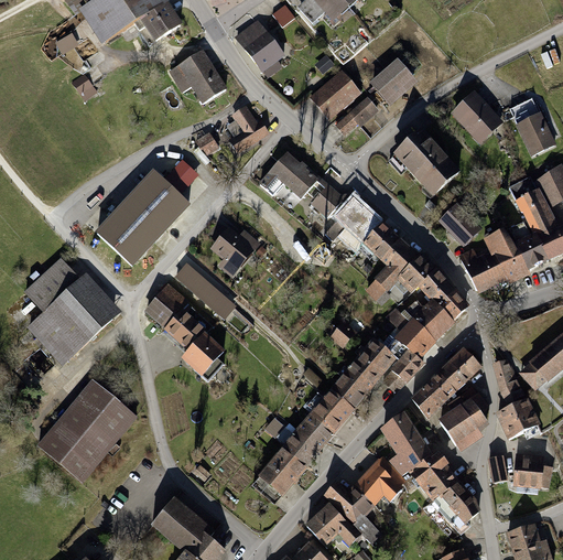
[(150,43),(181,23),(165,0),(86,0),(88,4),(85,7),(105,40),(127,27),(129,29),(137,24),(150,43)]
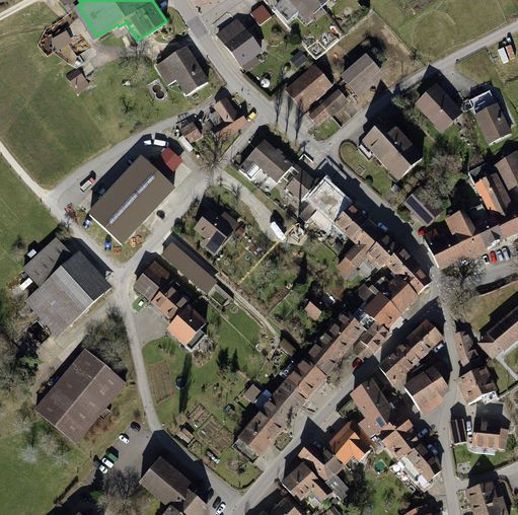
[(264,0),(252,9),(263,21),(273,13),(264,0)]
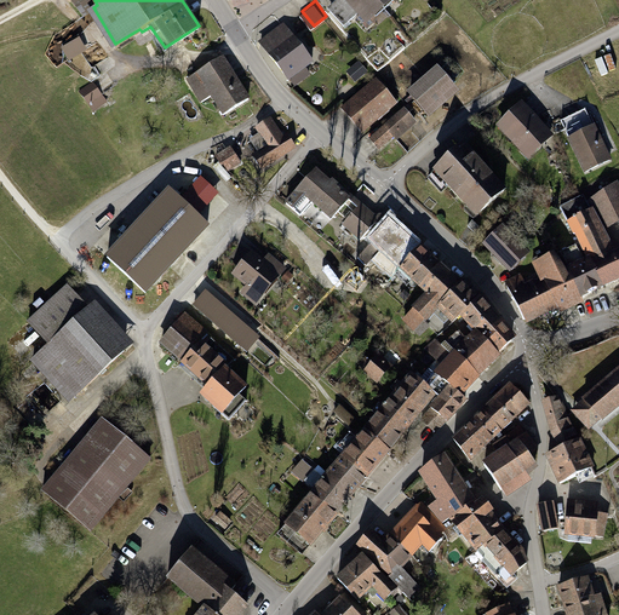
[(380,3),(378,0),(338,0),(330,7),(344,23),(359,9),(361,11),(357,15),(367,24),(373,18),(372,10),(380,3)]
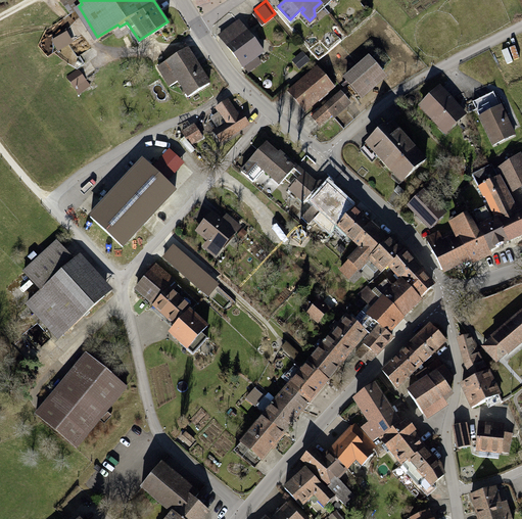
[(239,19),(221,34),(244,63),(262,49),(239,19)]
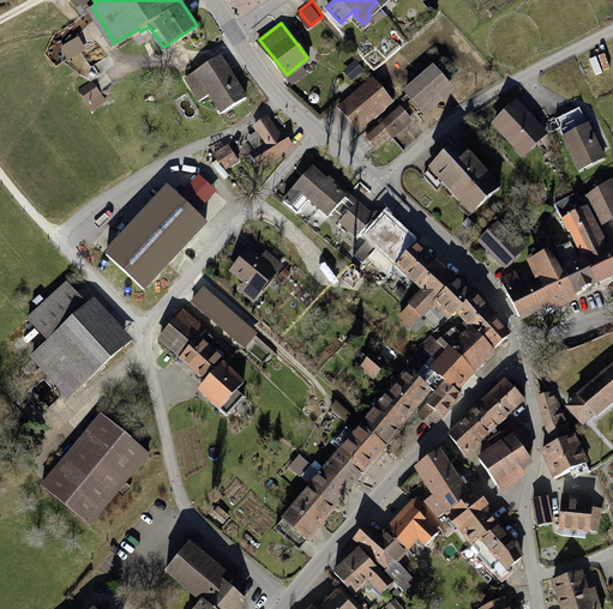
[(68,54),(88,44),(80,31),(62,40),(68,54)]
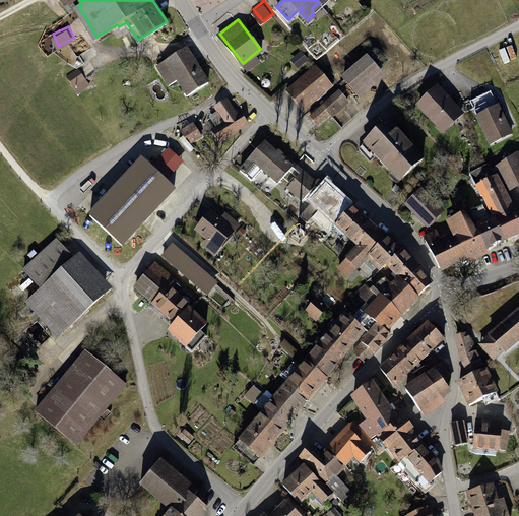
[(186,45),(157,63),(170,82),(178,77),(188,92),(208,80),(186,45)]
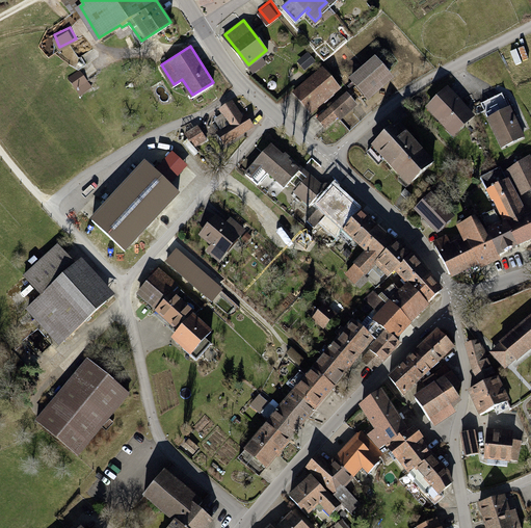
[(376,56),(351,78),(364,93),(369,88),(370,88),(390,72),(376,56)]
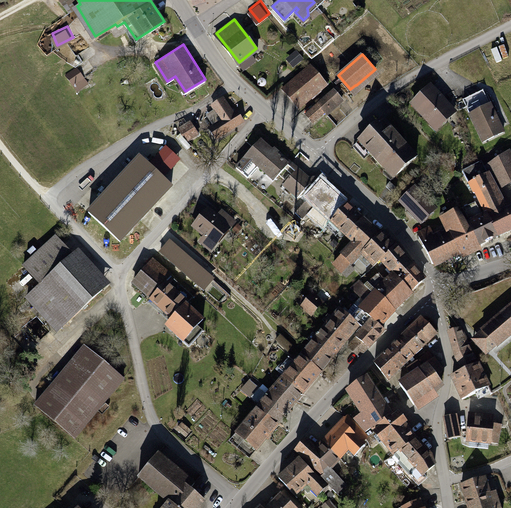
[(311,63),(282,87),(299,106),(327,82),(311,63)]
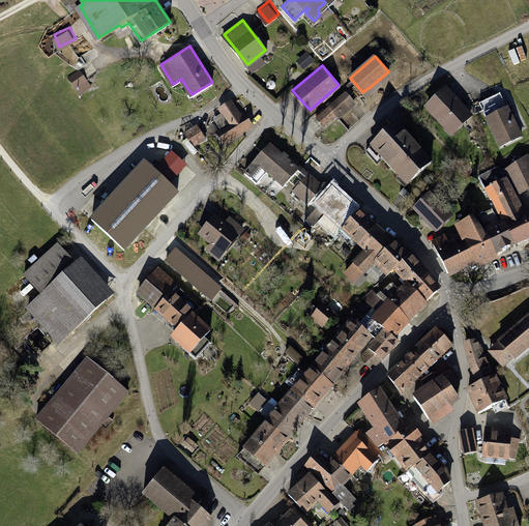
[(67,75),(76,86),(87,78),(79,66),(67,75)]
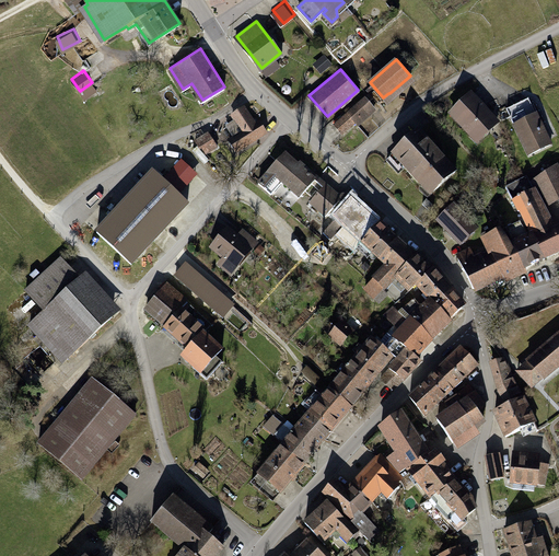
[(96,88),(92,82),(80,91),(84,96),(96,88)]
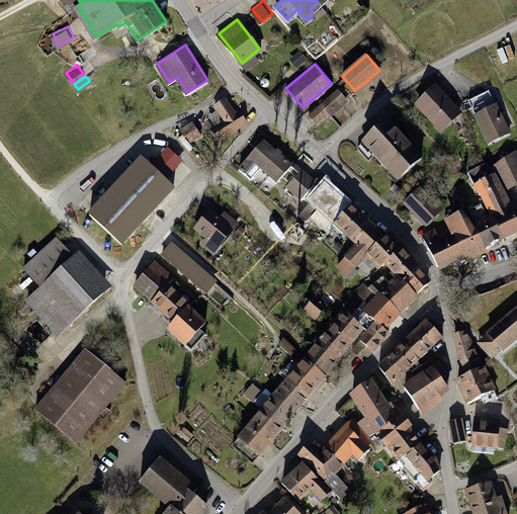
[(459,109),(436,85),(418,102),(441,127),(459,109)]
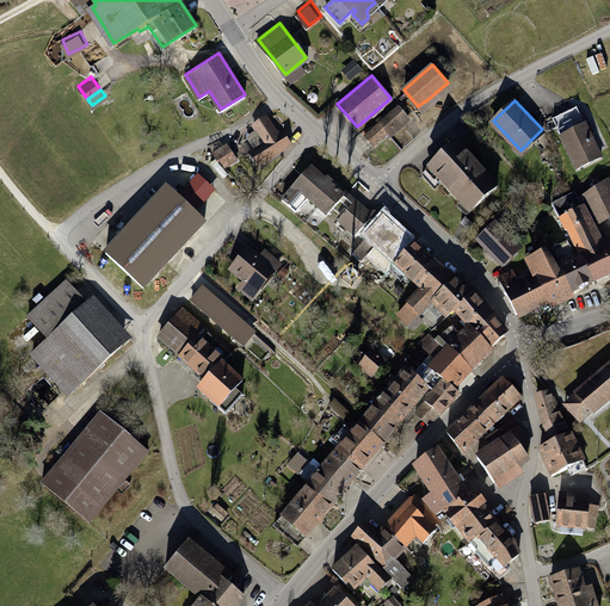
[(402,110),(399,104),(364,133),(374,143),(387,130),(389,133),(408,115),(402,110)]
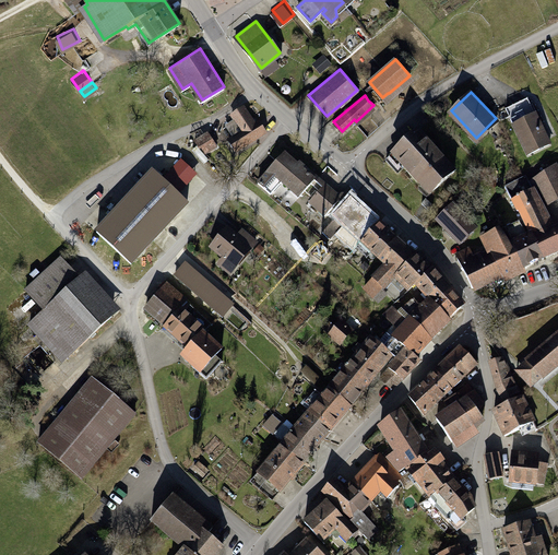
[(527,95),(507,106),(529,151),(549,141),(527,95)]
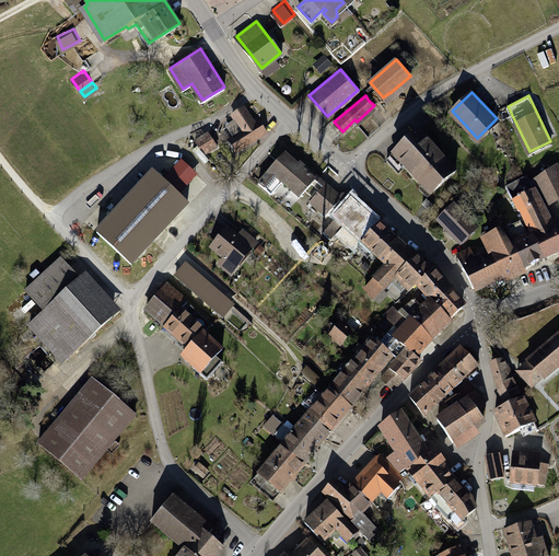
[(226,123),(234,135),(229,138),(235,149),(266,129),(259,118),(255,122),(243,104),(232,112),(235,117),(226,123)]
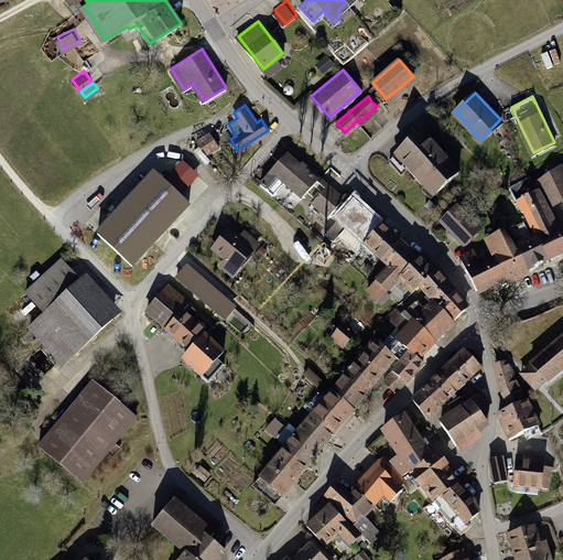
[(440,149),(421,130),(389,159),(401,172),(408,165),(424,184),(426,183),(434,193),(458,169),(440,149)]
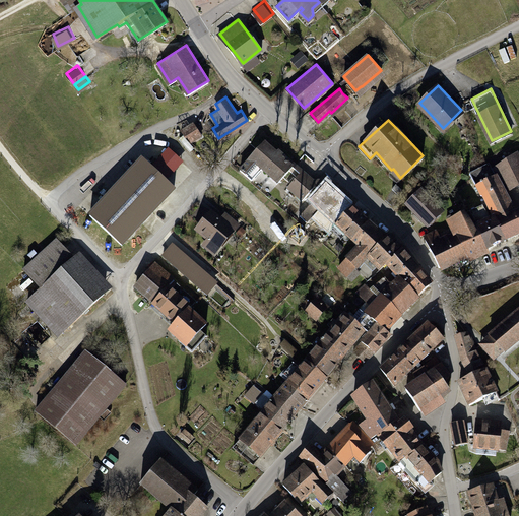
[(193,121),(181,128),(185,134),(187,133),(191,139),(201,133),(193,121)]
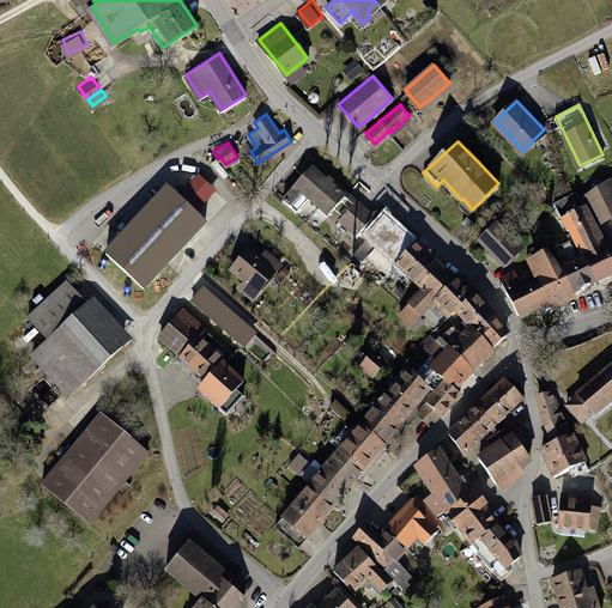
[(345,193),(311,164),(304,174),(307,175),(298,184),(296,183),(283,198),(296,210),(307,198),(304,196),(304,195),(306,193),(328,212),(345,193)]
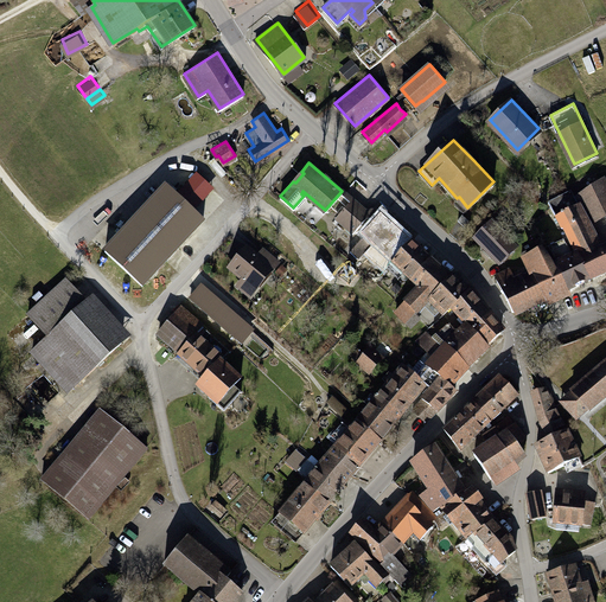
[(197,170),(176,192),(192,207),(214,186),(197,170)]
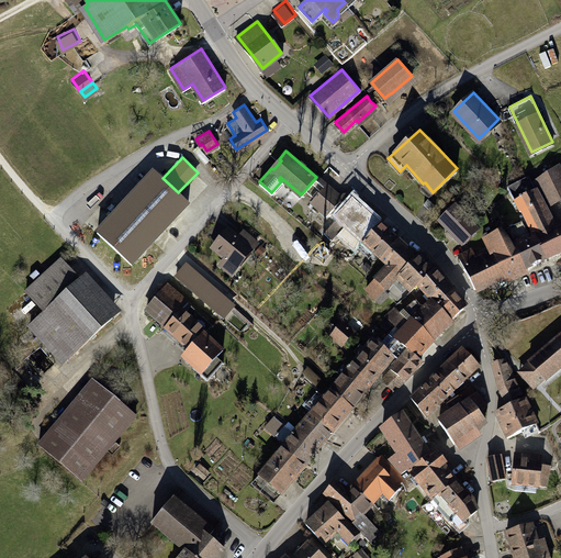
[(560,174),(558,168),(533,182),(535,188),(541,197),(545,204),(560,197),(560,196),(560,194),(560,174)]
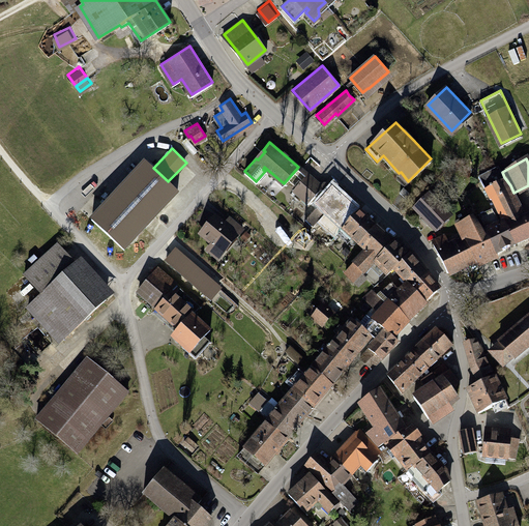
[(153,168),(145,159),(91,217),(124,247),(177,190),(168,181),(153,168)]
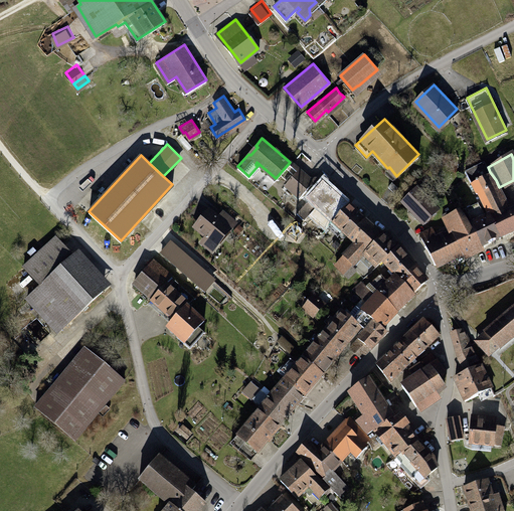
[(478,190),(489,212),(490,214),(509,207),(499,187),(496,180),(490,172),(488,167),(484,160),(465,169),(477,191),(478,190)]
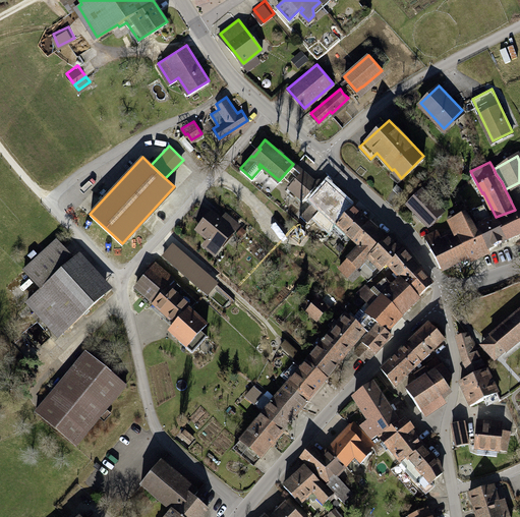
[(303,198),(315,184),(301,171),(288,185),(303,198)]
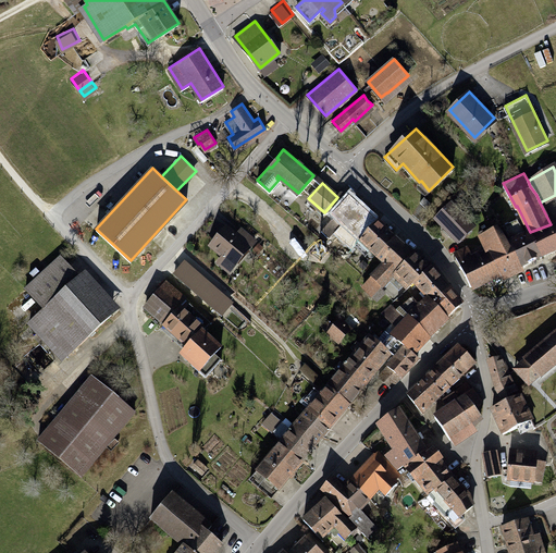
[(342,221),(359,201),(349,193),(332,211),(342,221)]
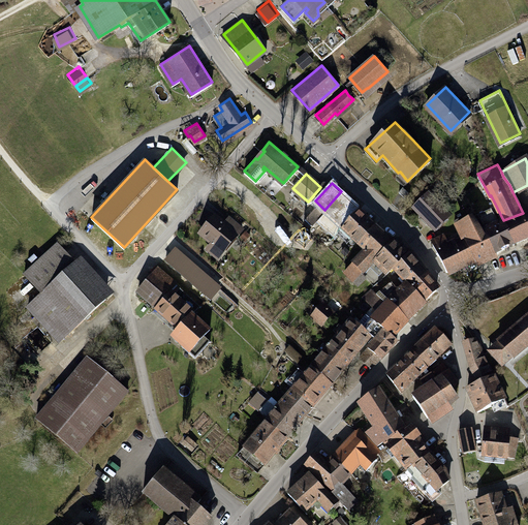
[(406,195),(410,191),(403,185),(399,189),(406,195)]
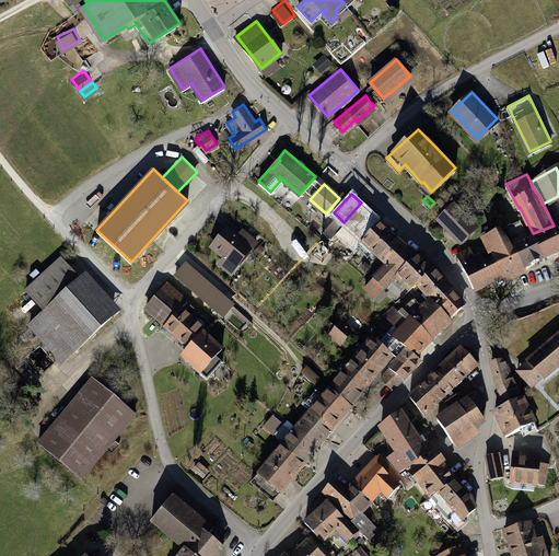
[(380,255),(396,235),(361,203),(344,222),(380,255)]
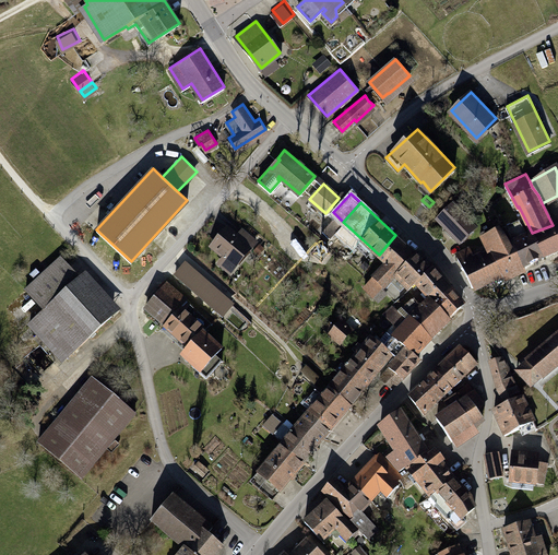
[(474,229),(453,209),(441,221),(462,240),(474,229)]
